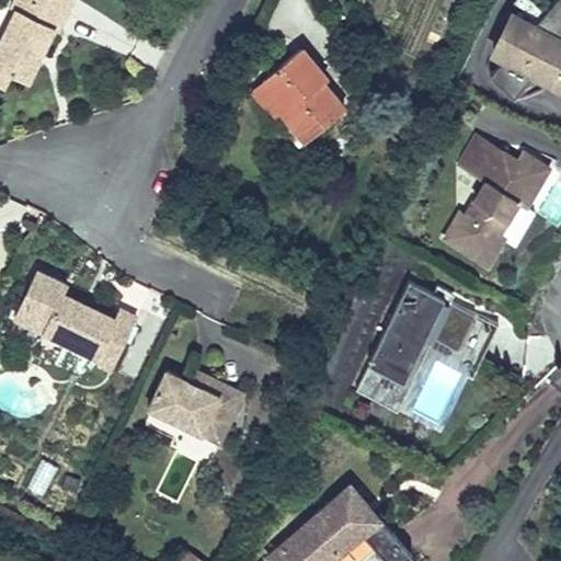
[(0,67),(11,72),(27,81),(38,59),(33,57),(36,52),(41,54),(56,21),(61,24),(72,0),(14,0),(12,7),(16,10),(0,43),(0,67)]
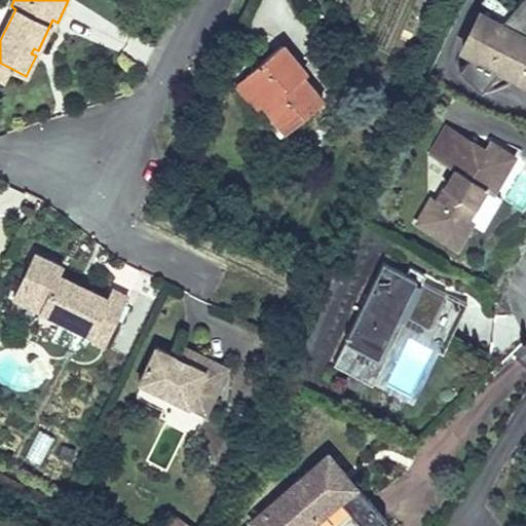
[(456,45),(470,51),(457,65),(480,85),(493,71),(525,86),(525,0),(515,0),(509,8),(499,0),(479,0),(477,2),(456,45)]
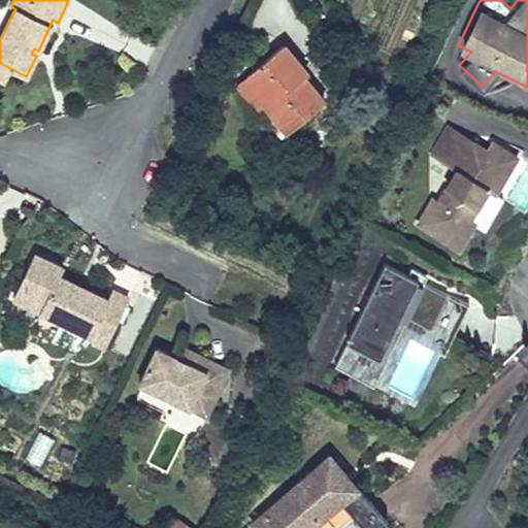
[(269,102),(265,106),(288,132),(324,102),(303,77),(307,74),(283,44),(246,75),(269,102)]
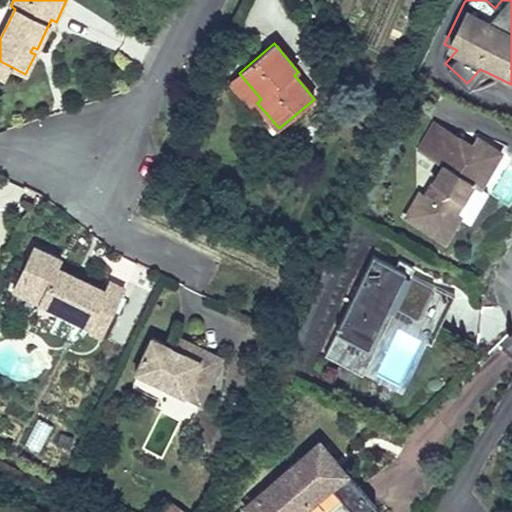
[(0,76),(3,78),(10,66),(0,61),(0,76)]
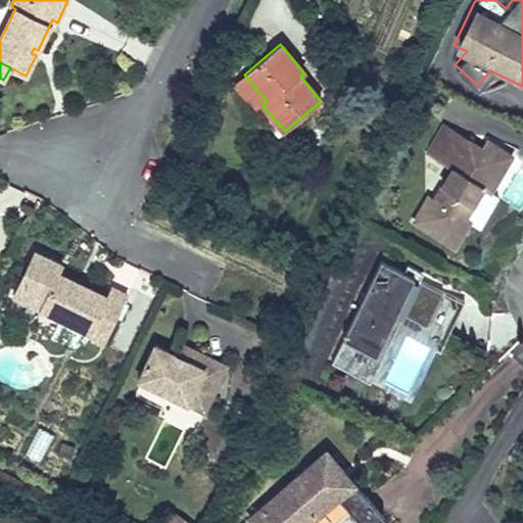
[(257,109),(263,105),(267,101),(244,75),(235,83),(257,109)]
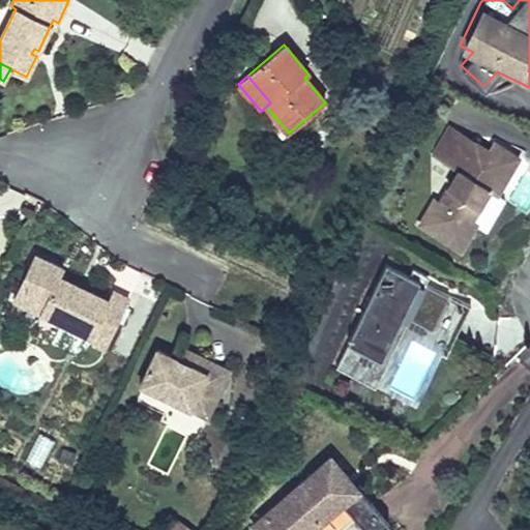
[(471,203),(478,208),(490,189),(498,194),(519,157),(495,144),(490,153),(484,160),(471,153),(476,145),(449,129),(434,156),(459,172),(440,204),(435,201),(420,225),(436,234),(438,232),(444,235),(442,238),(461,249),(476,224),(471,221),(463,215),(471,203)]
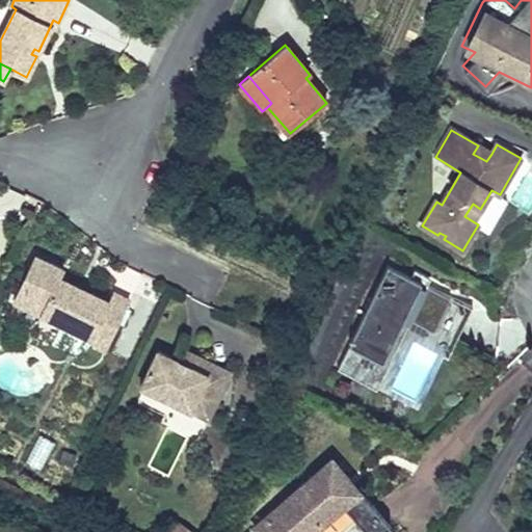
[(491,154),(478,145),(473,154),(486,161),(491,154)]
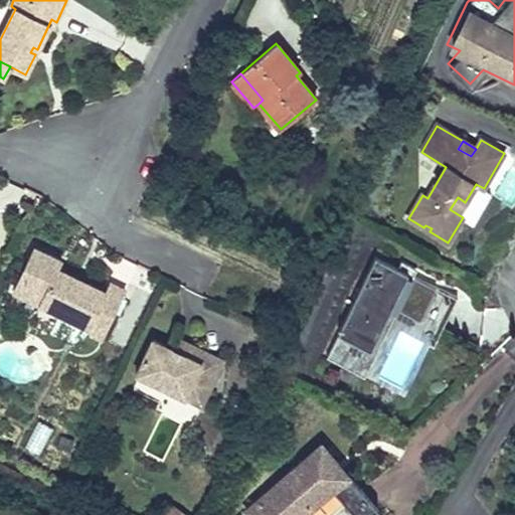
[(458,214),(465,202),(458,197),(450,209),(458,214)]
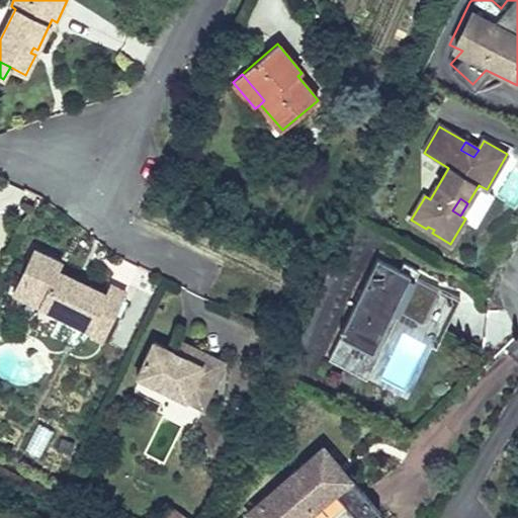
[(74,284),(77,280),(58,271),(63,262),(34,249),(13,292),(90,329),(88,334),(103,341),(125,292),(110,285),(106,294),(82,282),(80,287),(74,284)]
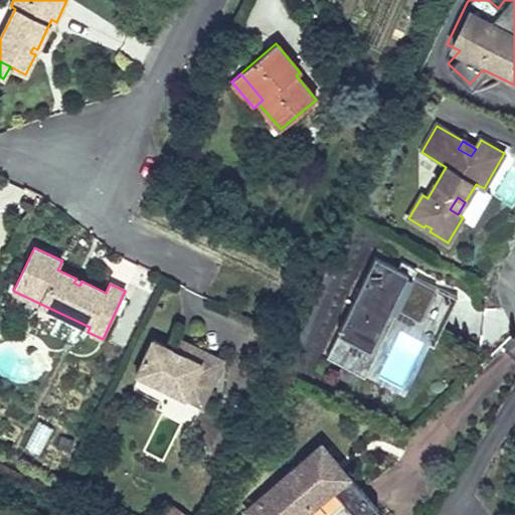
[(392,307),(397,309),(420,320),(443,331),(458,298),(437,288),(413,277),(397,269),(376,258),(327,359),(365,377),(377,352),(371,350),(392,307)]
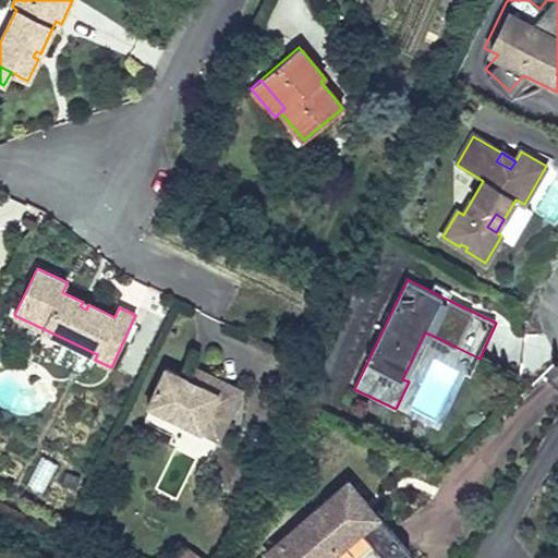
[(435,283),(431,291),(448,300),(452,291),(435,283)]
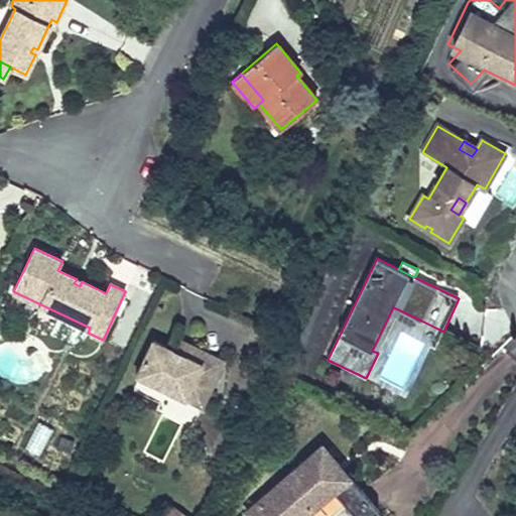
[(378,353),(398,309),(393,307),(372,351),(378,353)]
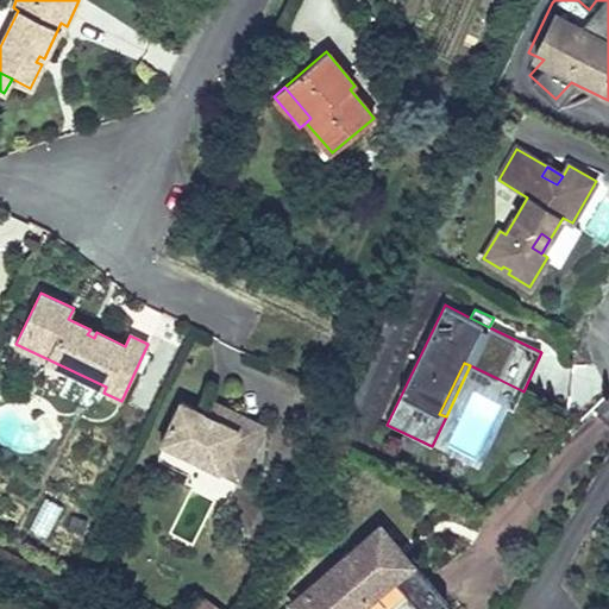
[(207,397),(201,410),(220,419),(226,407),(207,397)]
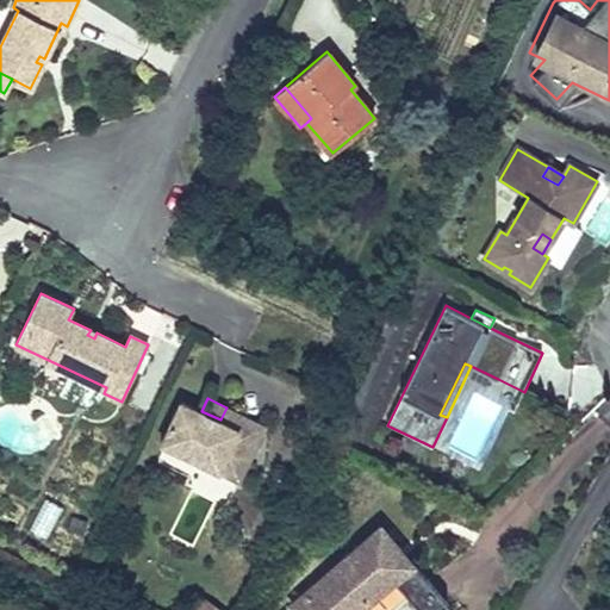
[(228,452),(248,461),(265,427),(226,408),(221,419),(201,411),(181,402),(161,443),(219,471),(228,452)]
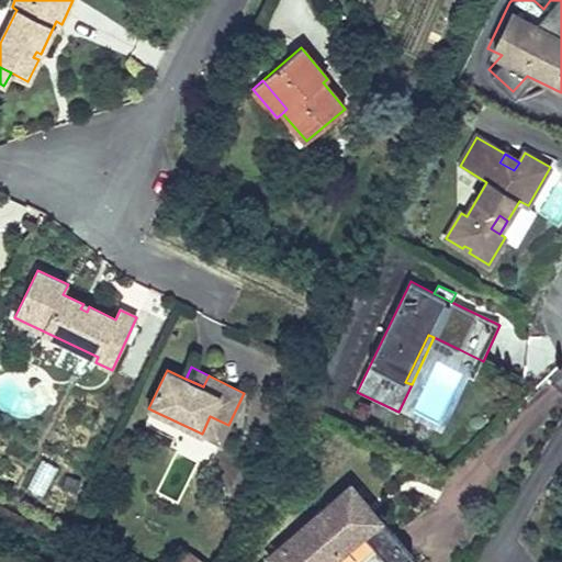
[(221,442),(228,425),(210,416),(202,434),(221,442)]
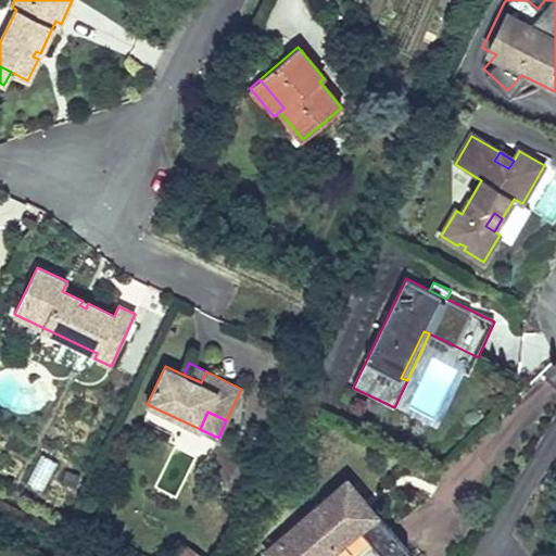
[(42,493),(57,463),(40,456),(27,485),(42,493)]
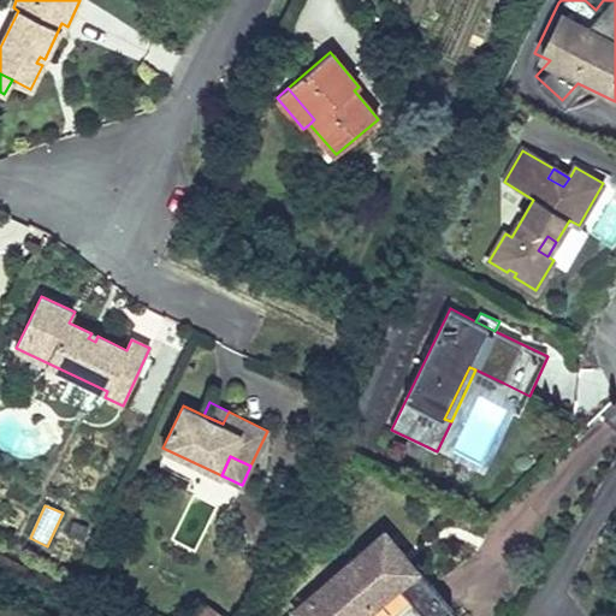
[(397,561),(403,555),(384,533),(294,614),(295,615),(400,615),(413,604),(424,615),(444,615),(452,610),(409,561),(403,566),(397,561)]
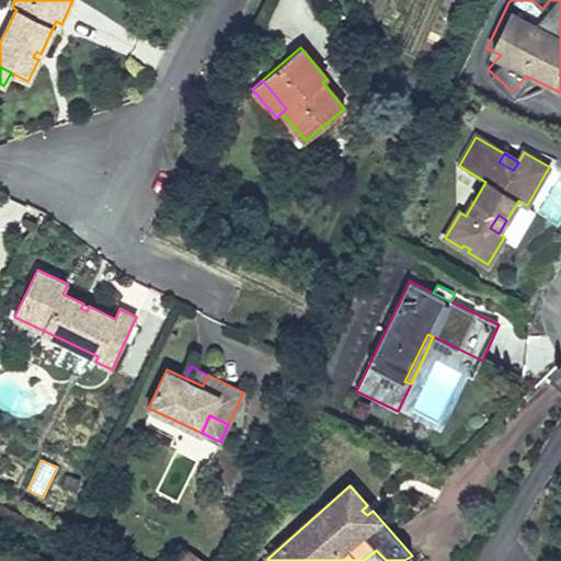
[(373,511),(367,505),(362,511),(367,515),(373,511)]
